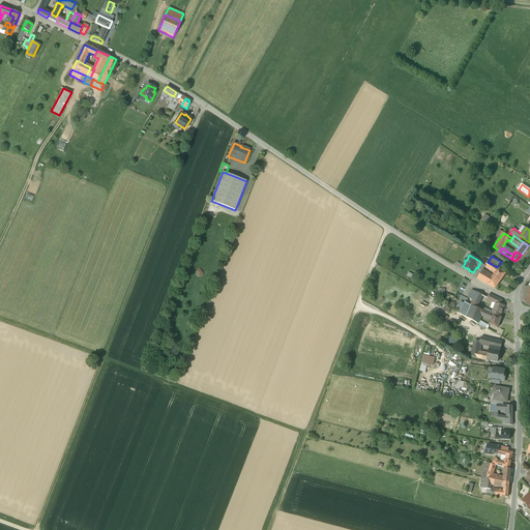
[(488,262),(481,258),(479,261),(480,262),(477,268),(481,271),(483,269),(484,266),(488,262)]
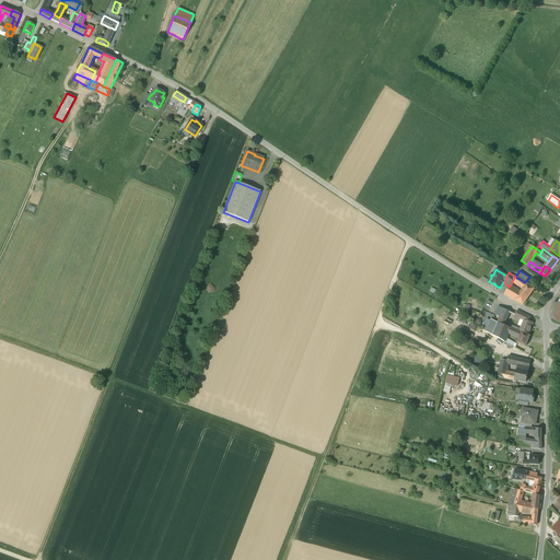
[(525,282),(520,279),(516,284),(525,290),(525,291),(525,292),(529,286),(528,286),(525,282)]
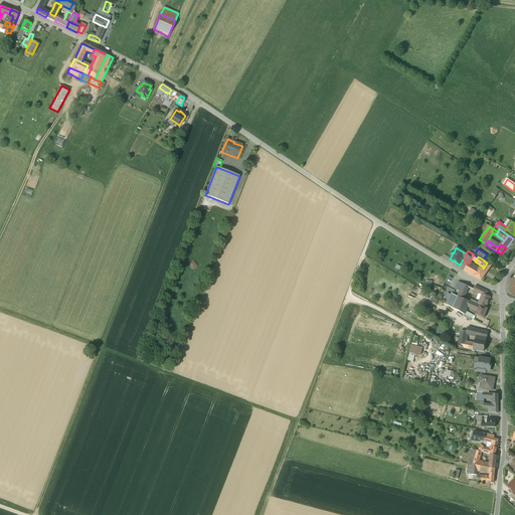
[(482,271),(470,262),(468,264),(464,271),(481,281),(486,274),(482,271)]
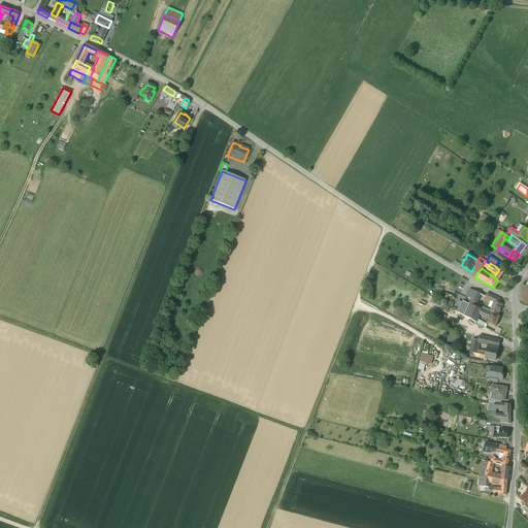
[(495,275),(494,277),(498,281),(503,272),(499,269),(495,275)]
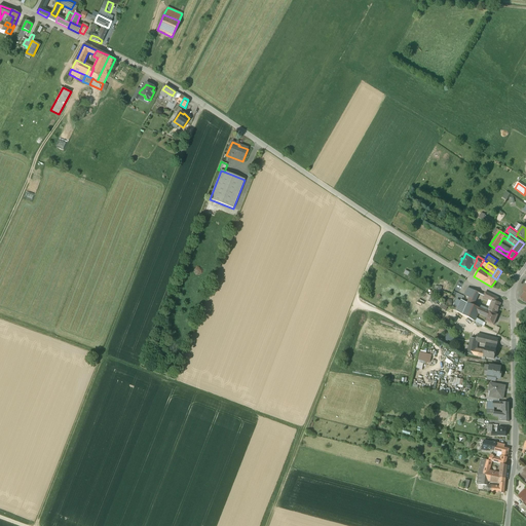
[(479,293),(471,290),(467,297),(470,298),(467,303),(468,303),(473,305),(479,293)]
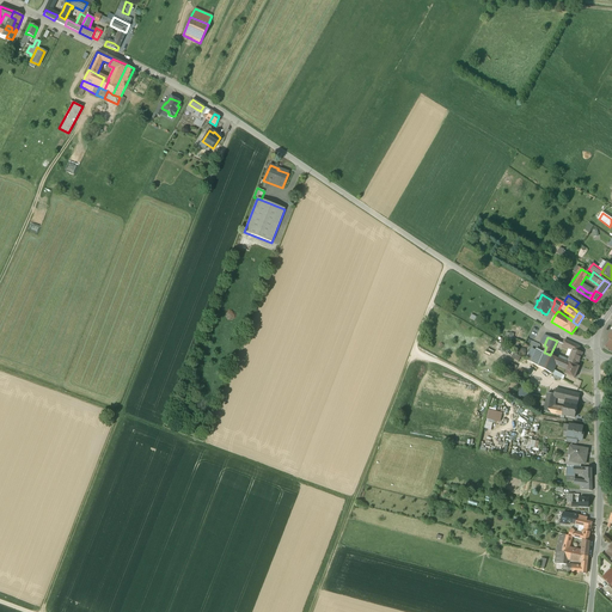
[(573,344),(564,340),(563,343),(562,346),(569,348),(570,349),(577,352),(579,347),(573,344)]
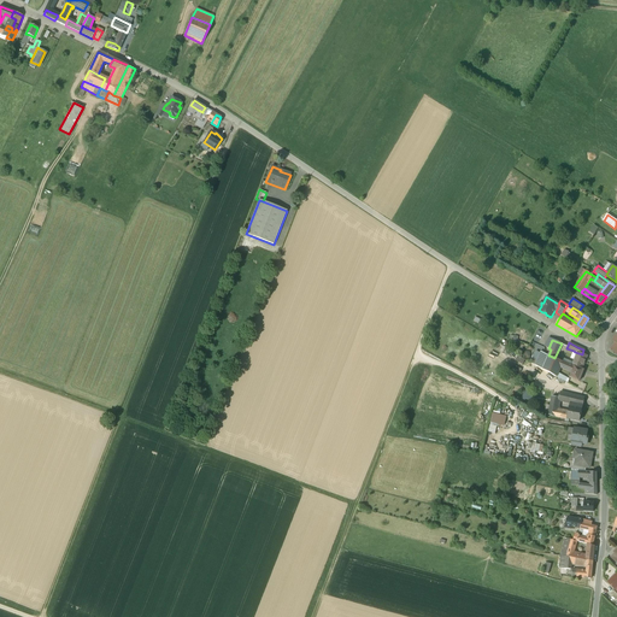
[(582,354),(575,352),(575,353),(576,353),(574,362),(573,365),(581,369),(587,356),(582,354)]
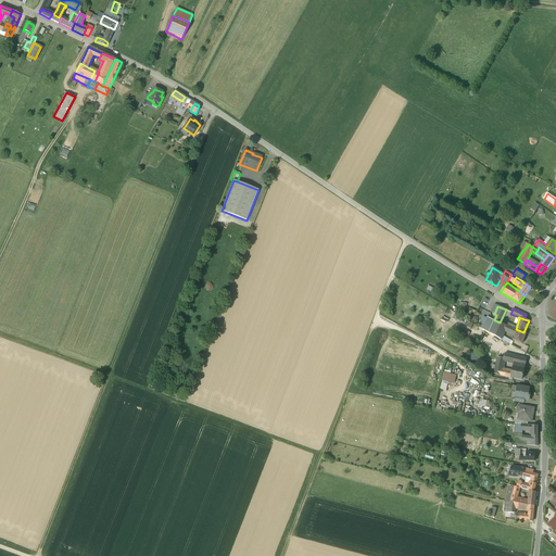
[(494,320),(488,318),(484,325),(483,329),(490,332),(495,320),(494,320)]
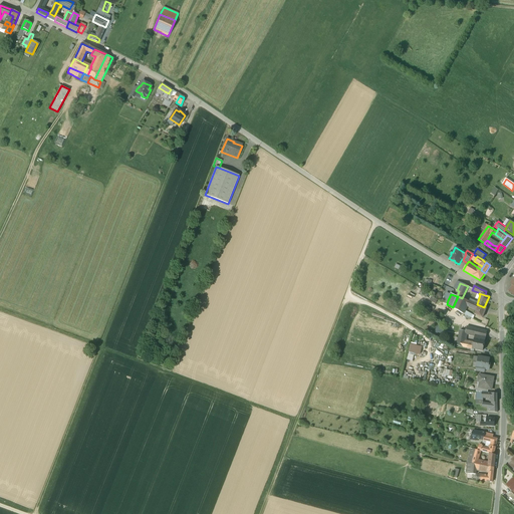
[(462,298),(458,296),(453,307),(464,314),(465,311),(467,306),(469,301),(462,298)]
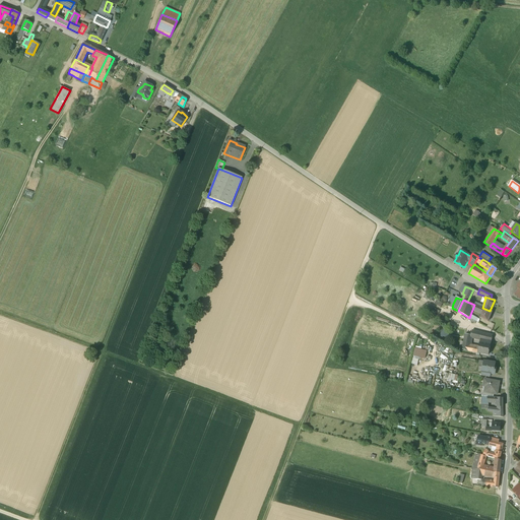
[(490,311),(482,308),(475,305),(474,305),(472,310),(481,314),(480,318),(488,321),(492,312),(490,311)]
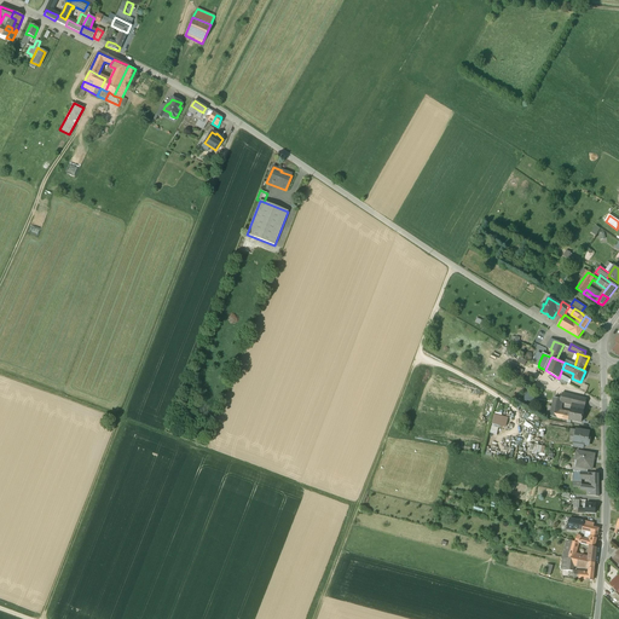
[(571,381),(560,375),(559,379),(570,385),(571,381)]
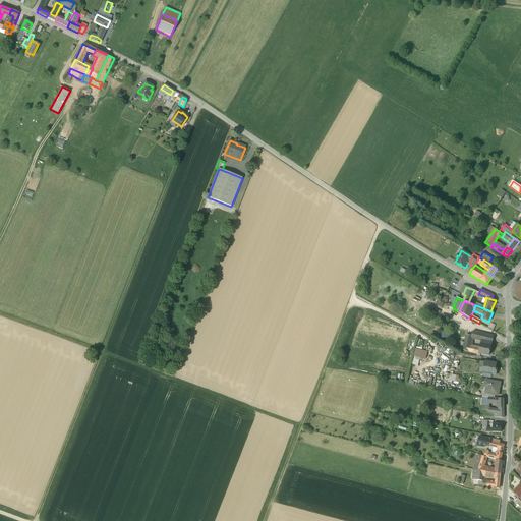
[(480,333),(477,332),(473,331),(472,336),(472,338),(481,341),(481,340),(483,334),(480,333)]
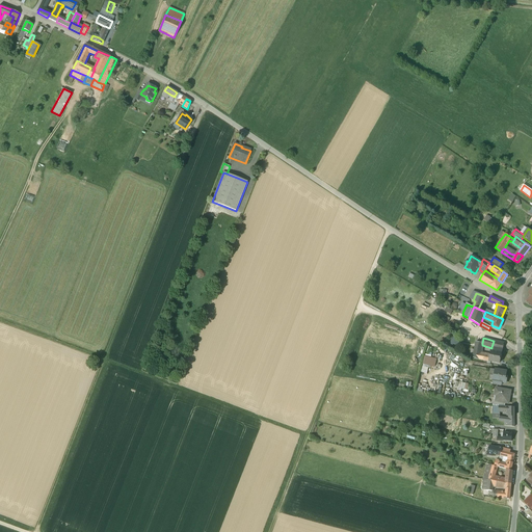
[(482,343),(476,342),(474,354),(473,357),(479,360),(480,354),(481,350),(482,345),(482,343)]
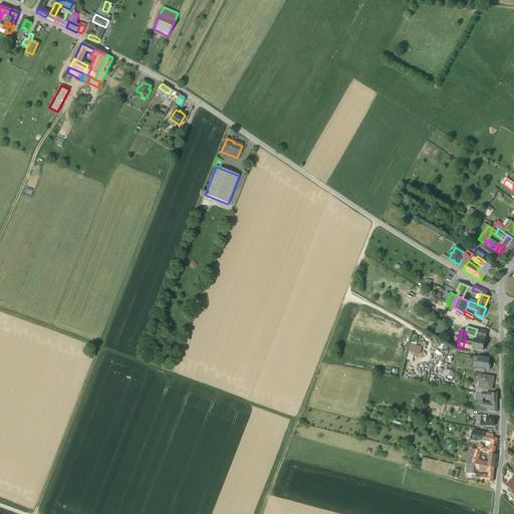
[(479,336),(475,335),(475,336),(474,344),(473,349),(474,349),(482,351),(485,338),(479,336)]
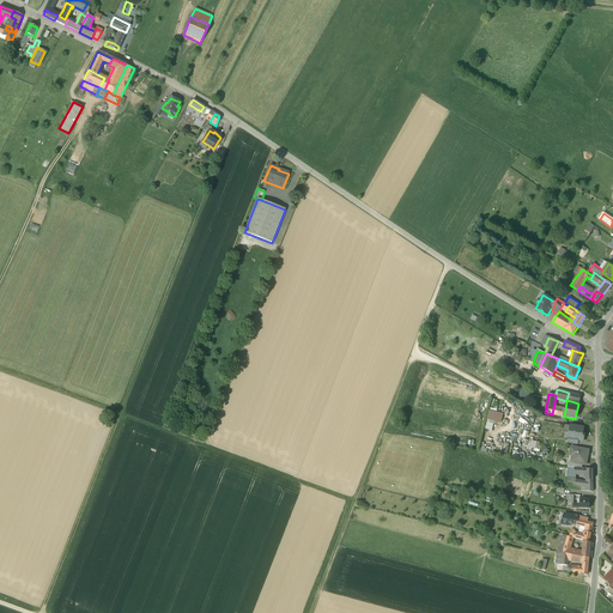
[(583,429),(570,426),(568,439),(578,441),(583,442),(584,436),(582,436),(583,429)]
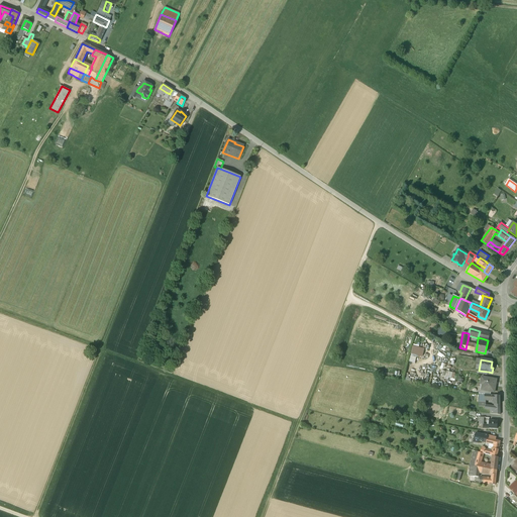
[(443,371),(441,378),(447,379),(448,378),(453,379),(454,373),(443,371)]
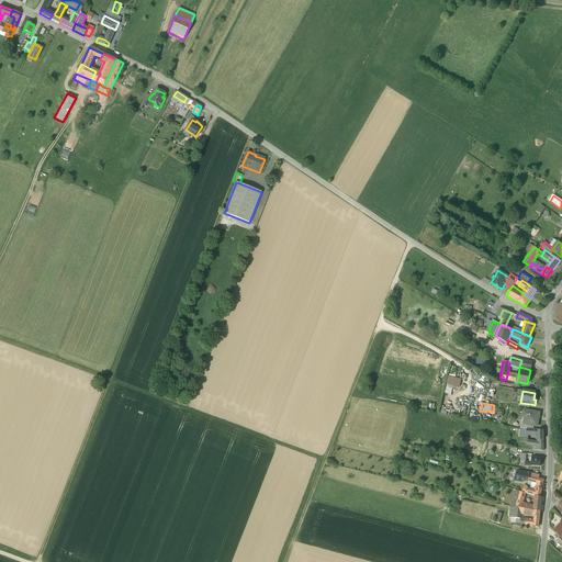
[(539,413),(524,411),(521,418),(525,418),(524,424),(534,426),(537,427),(539,413)]
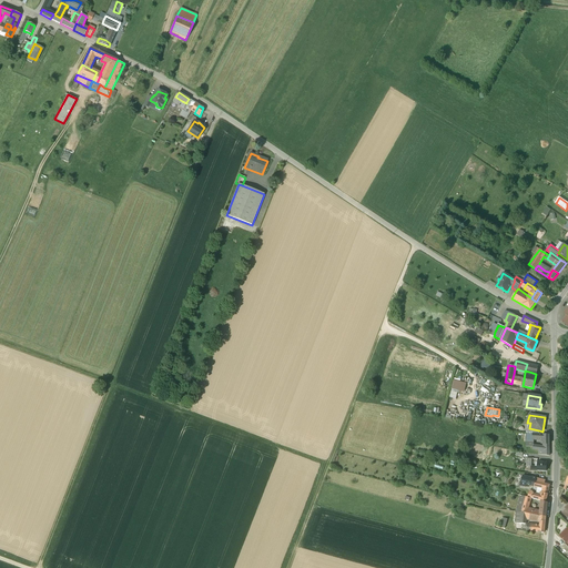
[(549,440),(545,440),(545,444),(544,448),(539,447),(536,446),(535,446),(533,446),(533,447),(533,449),(541,450),(541,455),(549,456),(549,440)]
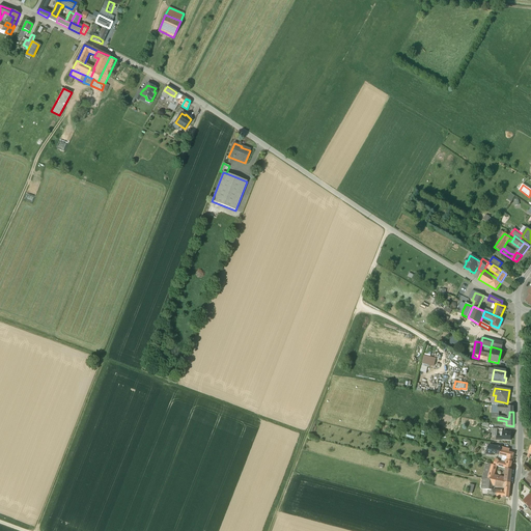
[(501,447),(488,444),(486,454),(492,455),(492,453),(499,455),(500,450),(501,447)]
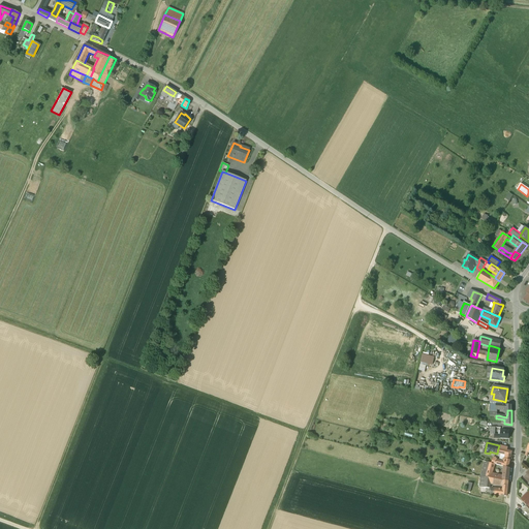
[(510,457),(501,455),(499,461),(496,460),(495,464),(504,466),(508,468),(510,457)]
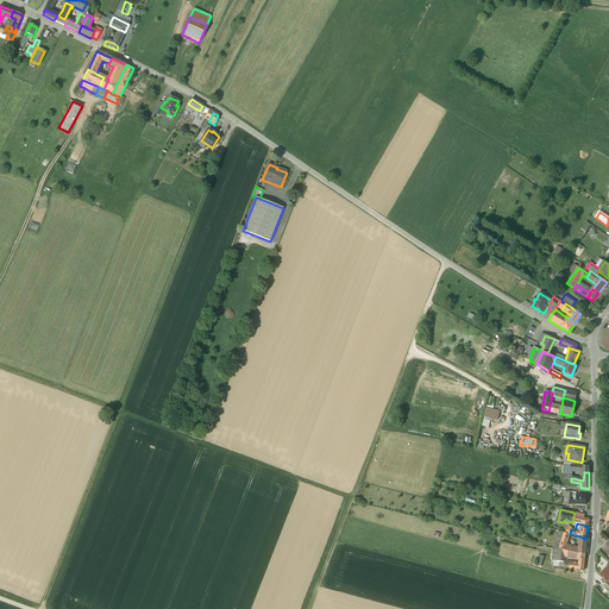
[(558,532),(554,548),(559,550),(565,551),(566,545),(569,537),(569,534),(565,533),(558,532)]
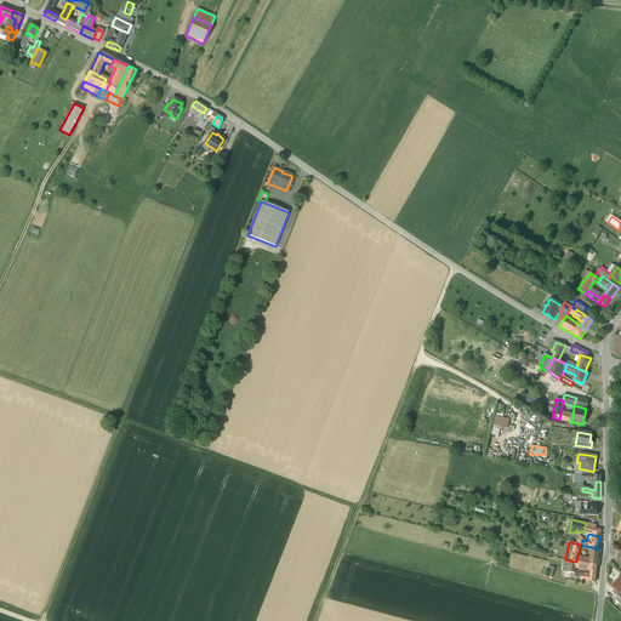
[(594,584),(596,575),(588,574),(580,574),(580,576),(576,575),(576,582),(594,584)]
